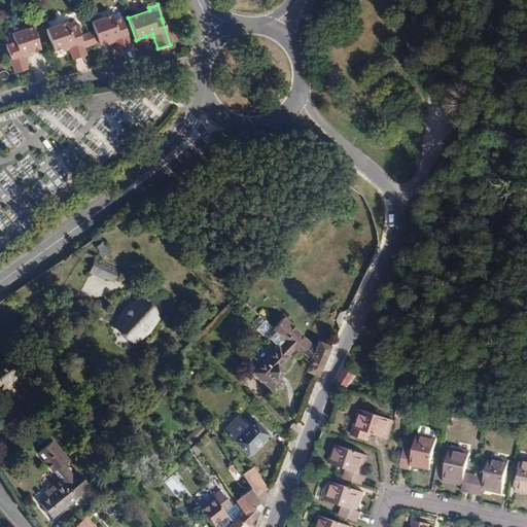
[(113,39),(114,42),(117,53),(132,47),(121,18),(113,21),(111,15),(91,23),(94,32),(99,44),(105,41),(113,39)]
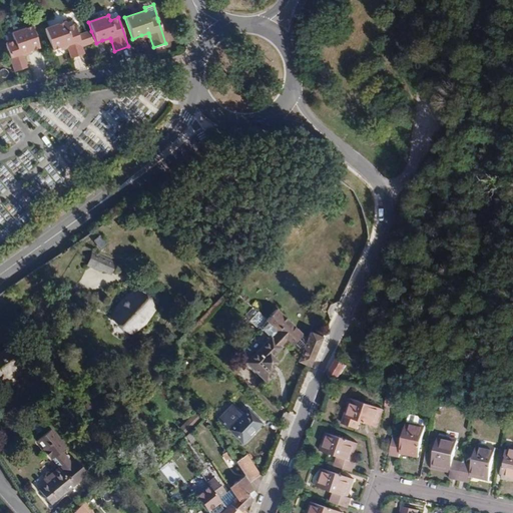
[(81,47),(77,35),(74,24),(66,27),(64,22),(44,28),(51,50),(58,48),(66,45),(67,48),(70,58),(83,53),(81,47)]
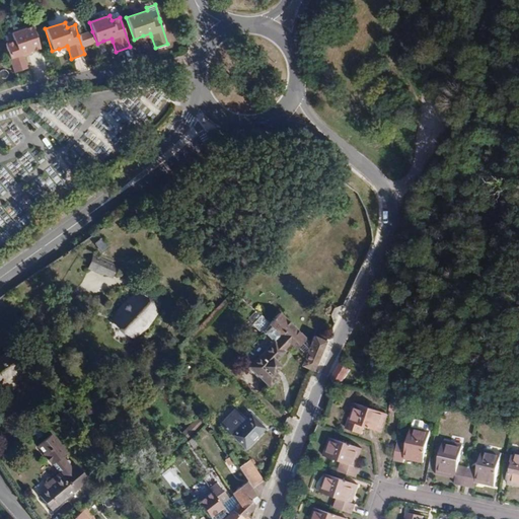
[(13,41),(5,44),(14,73),(27,68),(23,58),(22,54),(29,51),(39,48),(31,26),(11,33),(13,41)]
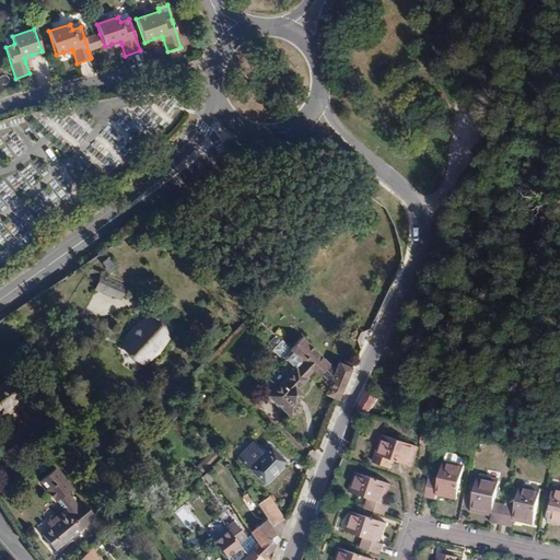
[(100,34),(92,36),(96,49),(105,47),(100,34)]
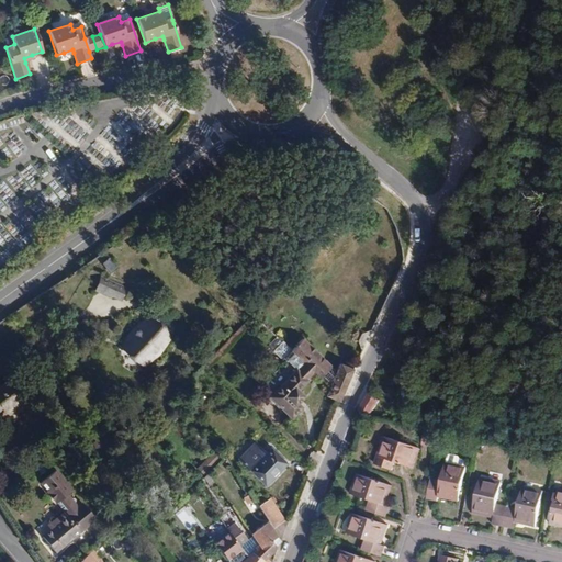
[(85,38),(89,52),(97,49),(92,36),(85,38)]
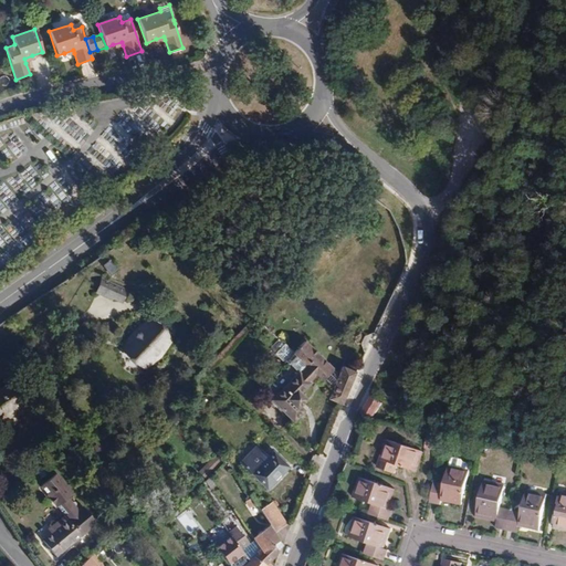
[(111,260),(103,265),(109,275),(117,270),(111,260)]
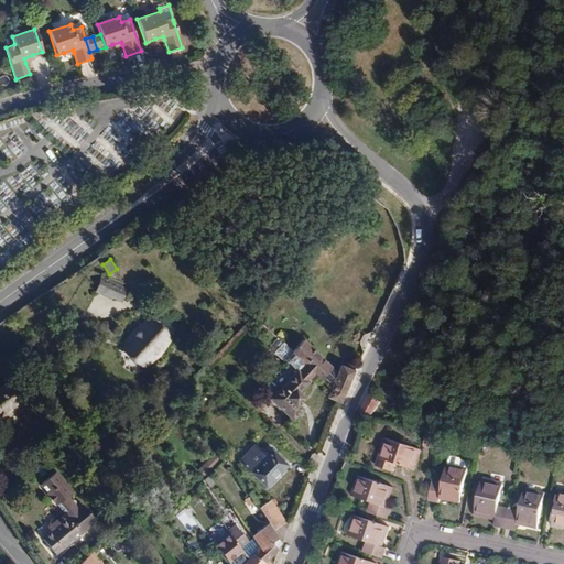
[(126,290),(101,280),(96,292),(110,299),(112,294),(121,299),(126,290)]
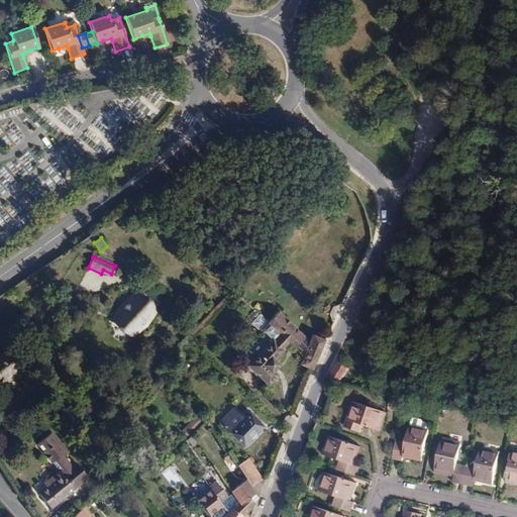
[(117,312),(115,318),(131,333),(136,331),(150,317),(152,311),(136,296),(132,297),(117,312)]
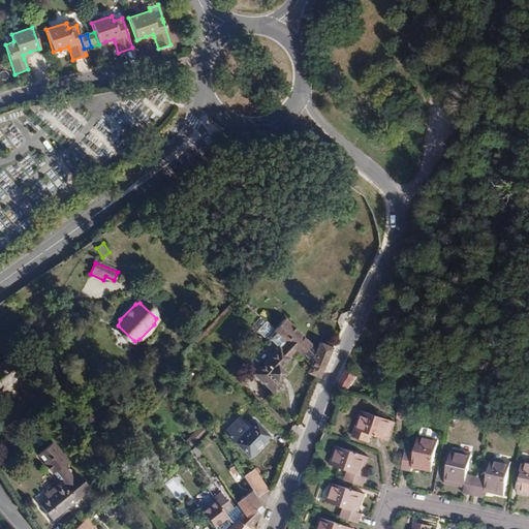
[(283,320),(275,330),(286,341),(296,349),(301,354),(310,345),(283,320)]
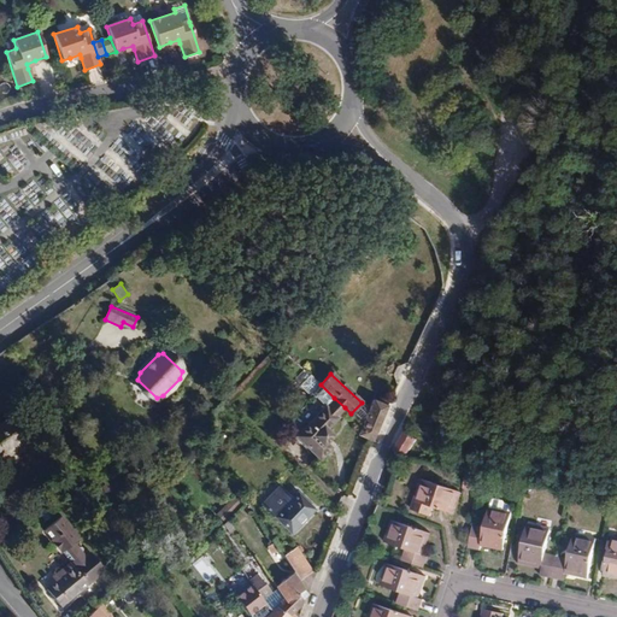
[(345,407),(334,398),(325,407),(324,405),(295,436),(319,459),(330,447),(325,442),(333,435),(327,430),(338,418),(336,417),(345,407)]
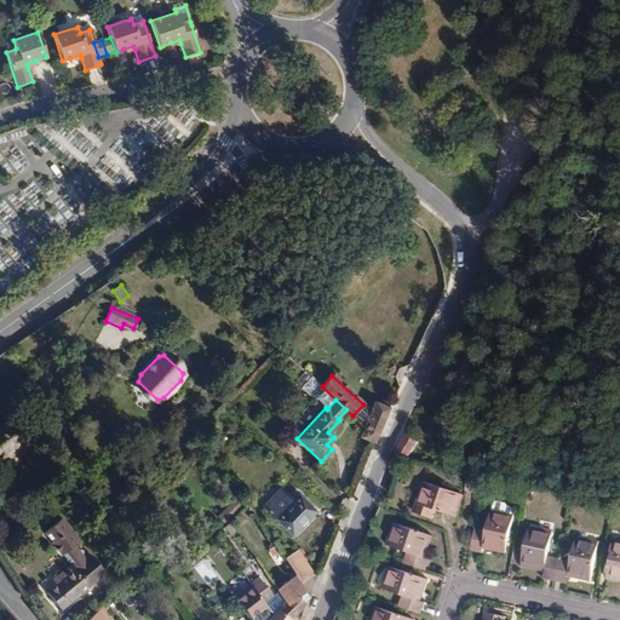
[(375,402),(360,437),(372,443),(374,443),(390,408),(375,402)]
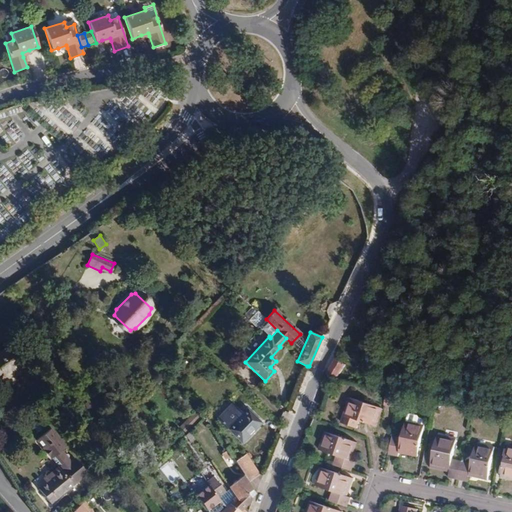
[(12,346),(0,355),(0,377),(23,361),(12,346)]
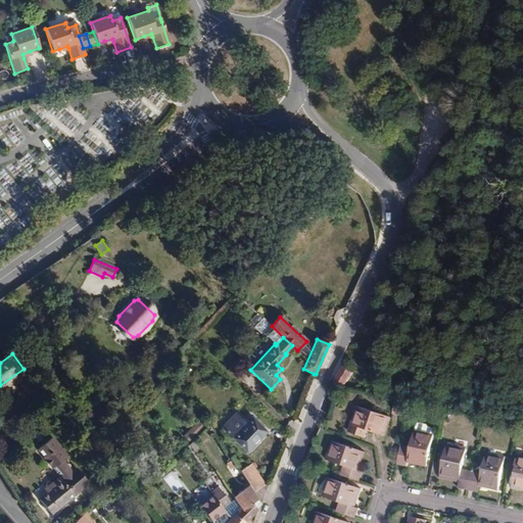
[(355,363),(345,358),(341,368),(337,384),(348,387),(355,363)]
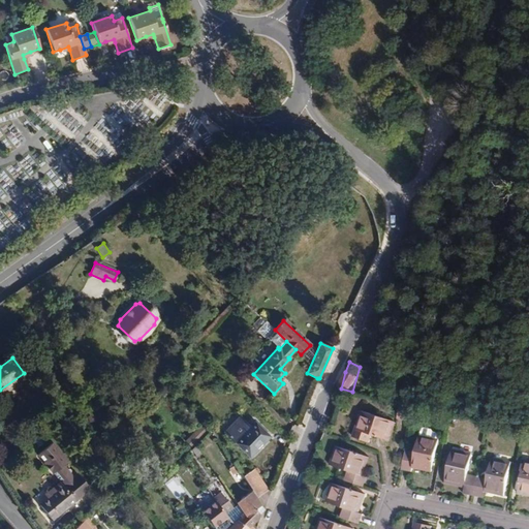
[(412,422),(414,407),(400,405),(398,419),(412,422)]
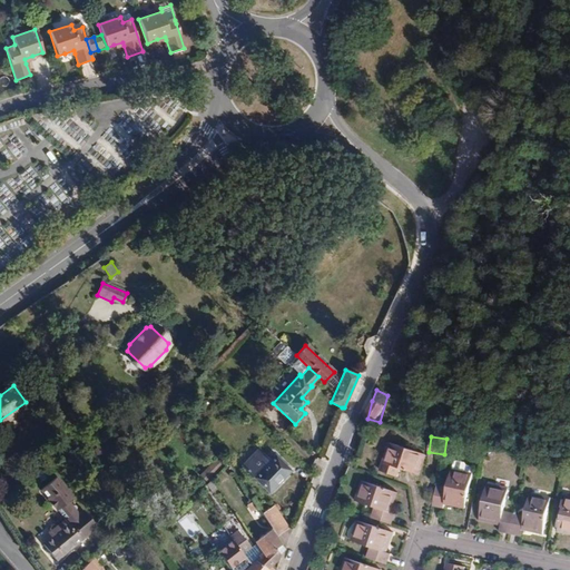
[(424,455),(392,444),(389,455),(386,454),(381,472),(399,478),(401,469),(418,474),(424,455)]
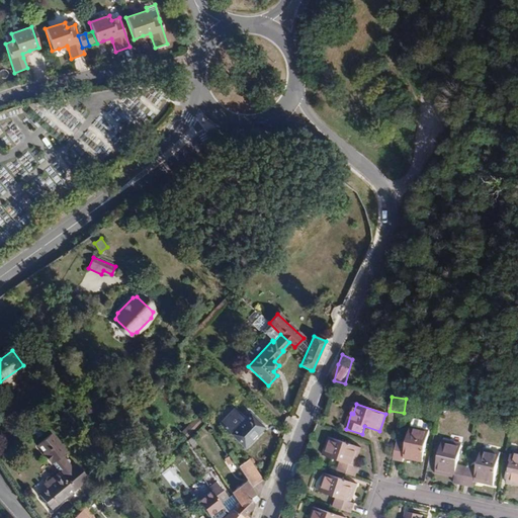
[(235,409),(220,424),(244,448),(264,428),(250,414),(245,419),(235,409)]
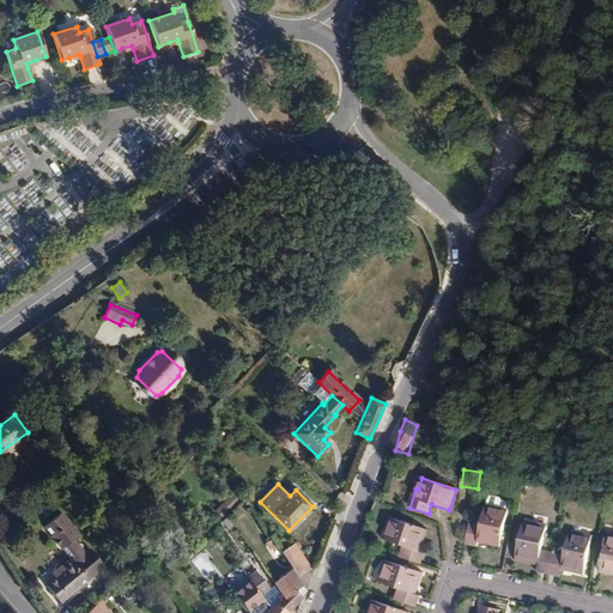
[(508,509),(499,508),(498,509),(486,507),(483,525),(471,522),(466,545),(478,547),(479,541),(501,546),(508,509)]
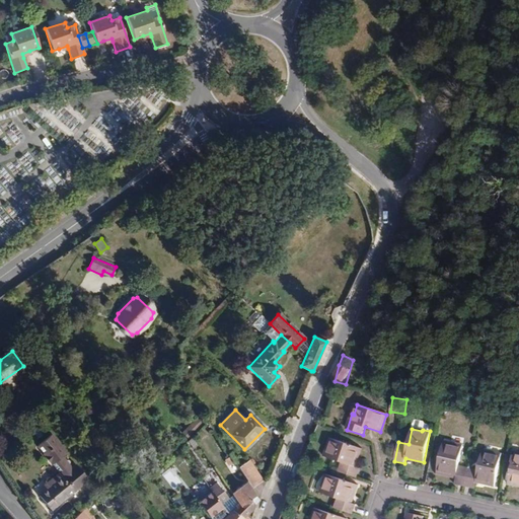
[(38,446),(59,473),(74,492),(88,480),(76,466),(72,469),(69,465),(70,463),(69,462),(69,461),(68,460),(67,460),(66,461),(63,457),(66,454),(51,435),(38,446)]
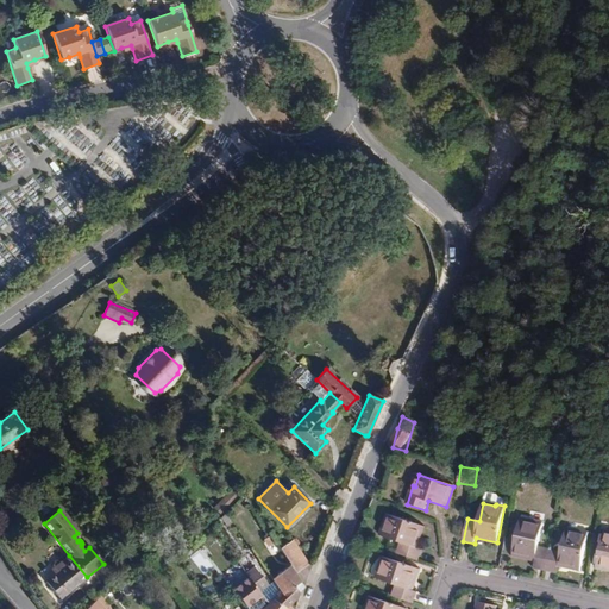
[(224,513),(218,518),(225,527),(231,521),(224,513)]
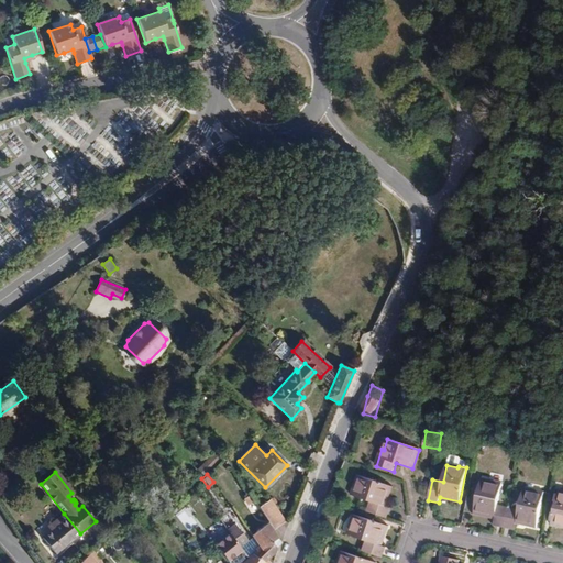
[(360,475),(356,485),(357,486),(354,496),(371,501),(366,512),(386,519),(389,509),(385,507),(392,486),(360,475)]
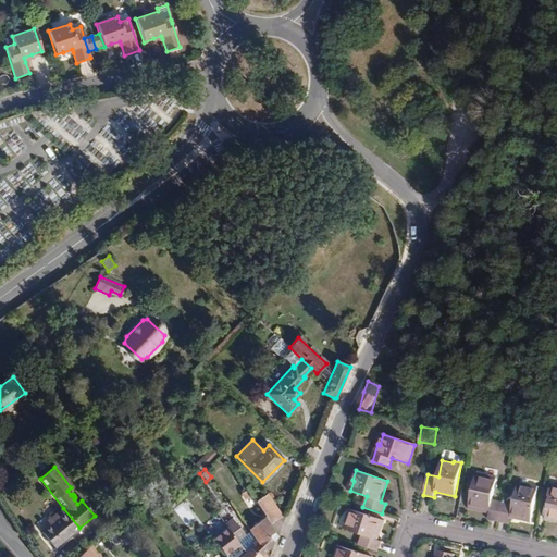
[(469,508),(478,510),(478,508),(490,510),(489,512),(487,520),(497,522),(509,524),(510,517),(530,521),(537,487),(529,485),(528,487),(517,485),(512,505),(502,503),(492,500),(496,479),(475,474),(469,508)]
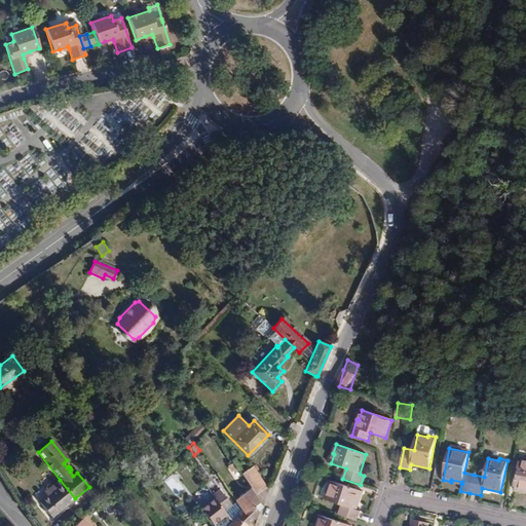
[(525,460),(521,459),(514,491),(525,493),(525,460)]
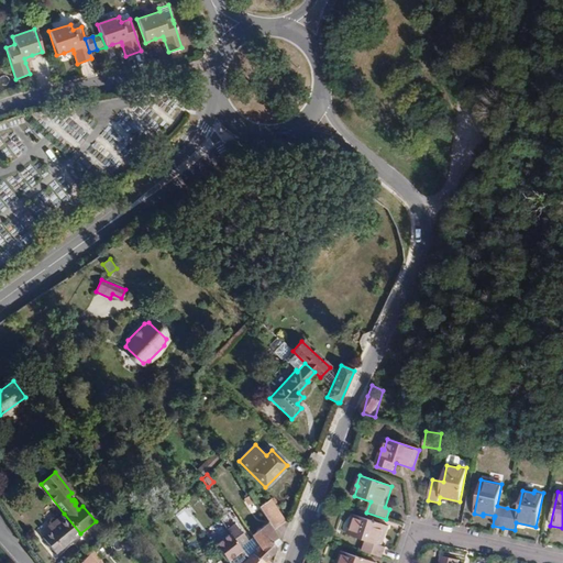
[(250,495),(249,495),(243,499),(246,505),(253,500),(250,495)]
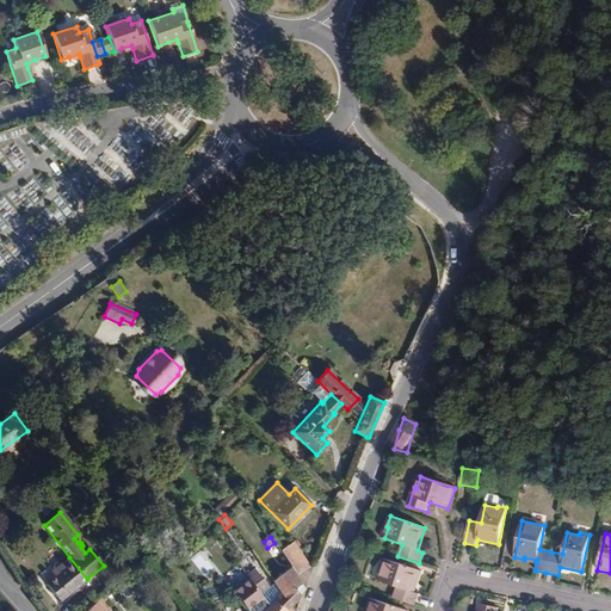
[(294,542),(281,551),(290,567),(292,569),(296,574),(309,566),(294,542)]
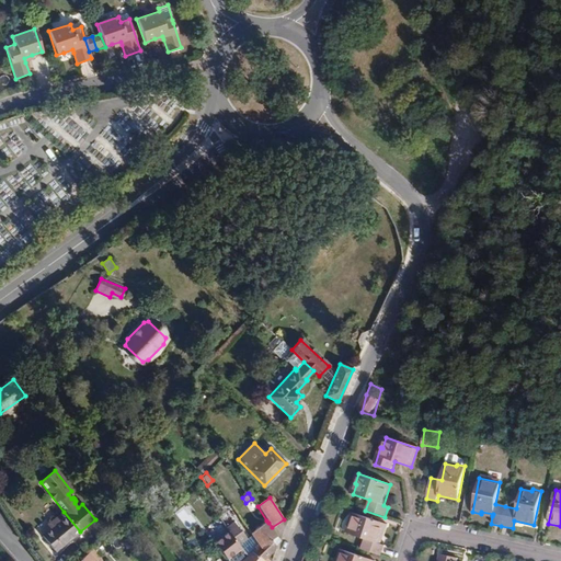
[(184,505),(174,513),(187,529),(197,522),(184,505)]
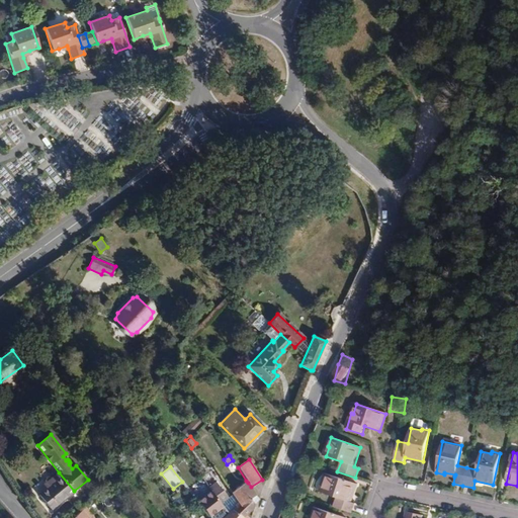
[(51,510),(74,491),(59,472),(50,480),(53,483),(48,487),(38,495),(51,510)]
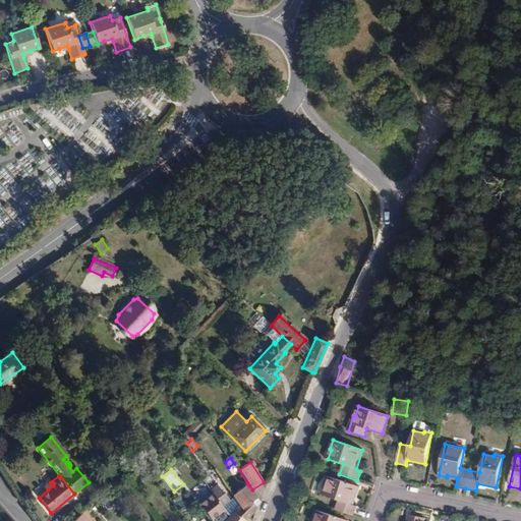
[(328,476),(325,485),(327,486),(324,496),(339,501),(335,510),(354,516),(357,507),(351,505),(357,487),(328,476)]
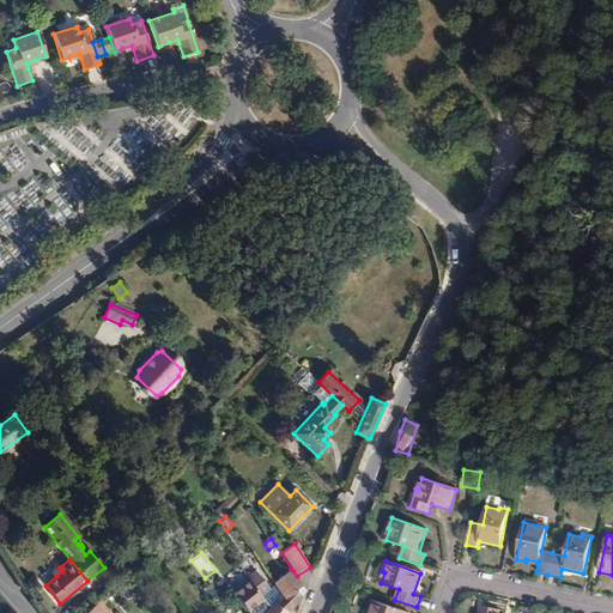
[(273,583),(281,594),(291,608),(297,602),(302,598),(307,592),(304,588),(297,576),(293,571),(291,569),(273,583)]
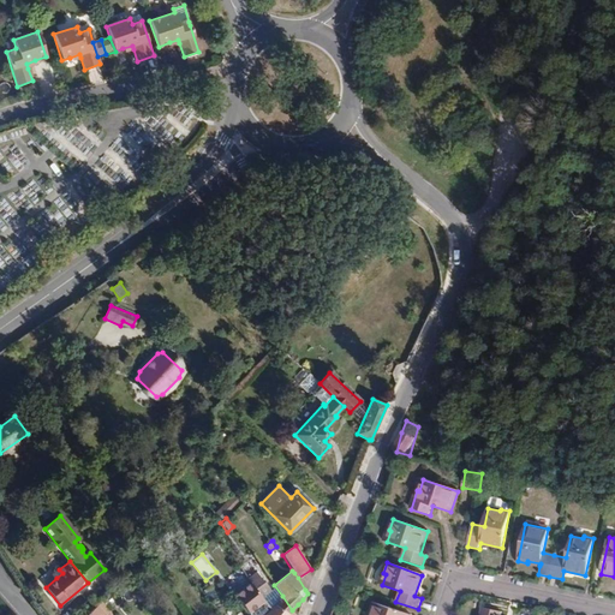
[(248,578),(254,586),(266,602),(268,599),(266,596),(270,591),(264,583),(263,583),(255,573),(248,578)]
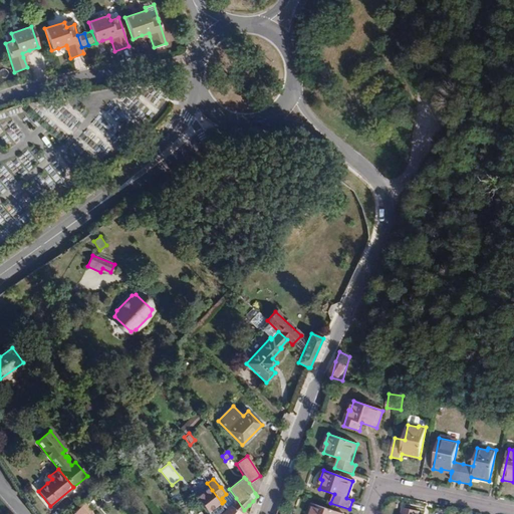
[(222,503),(212,490),(201,499),(208,508),(215,503),(218,506),(222,503)]
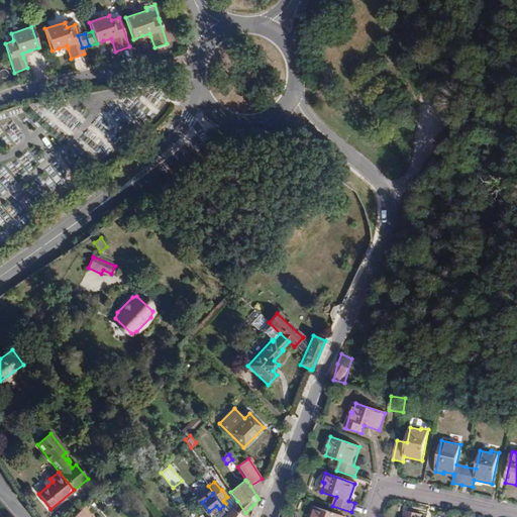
[(222,516),(248,516),(244,514),(245,513),(237,501),(234,505),(235,506),(227,513),(222,516)]
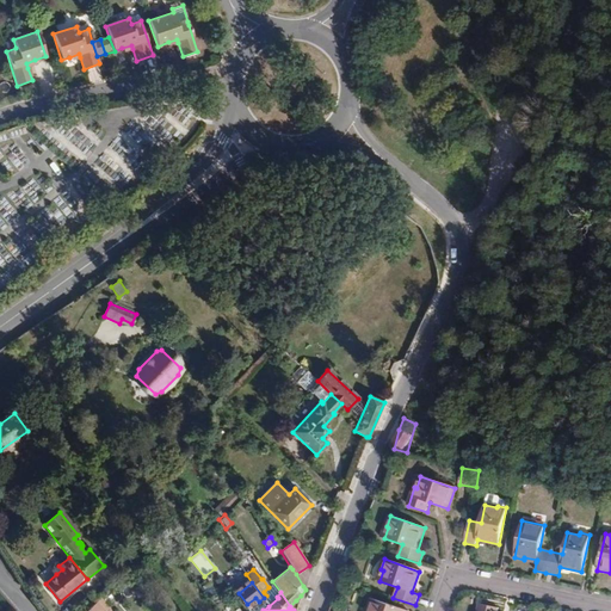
[(406,610),(371,599),(368,609),(370,609),(369,610),(406,610)]
